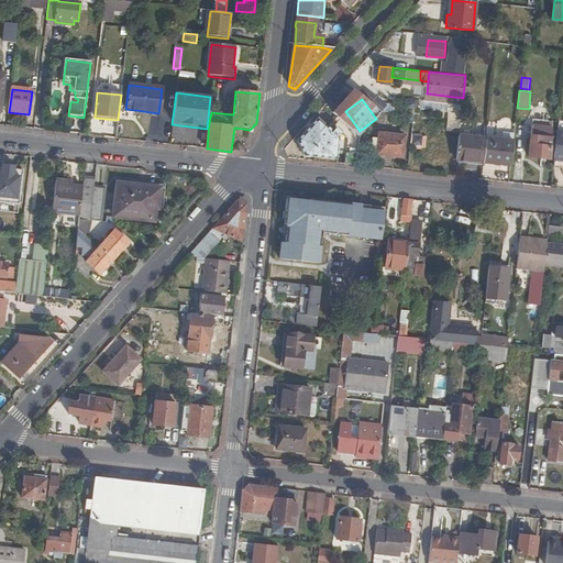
[(331,129),(340,119),(337,116),(328,125),(331,129)]
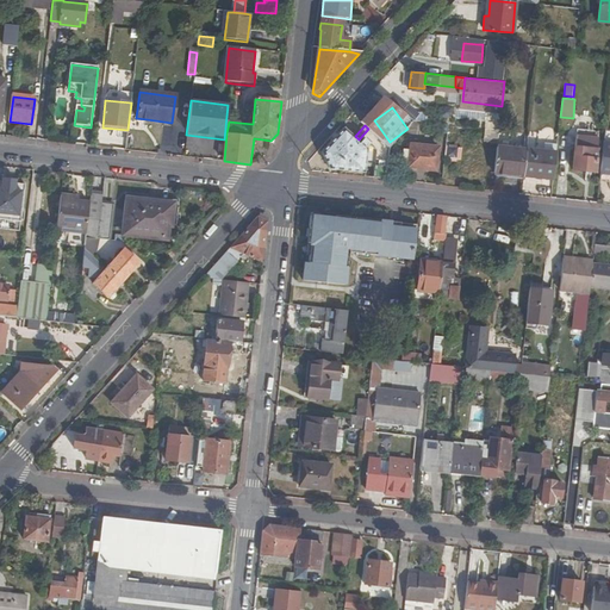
[(374,176),(386,178),(390,145),(368,129),(359,139),(355,136),(344,126),(323,151),(329,168),(340,169),(340,173),(365,176),(366,163),(375,165),(374,176)]
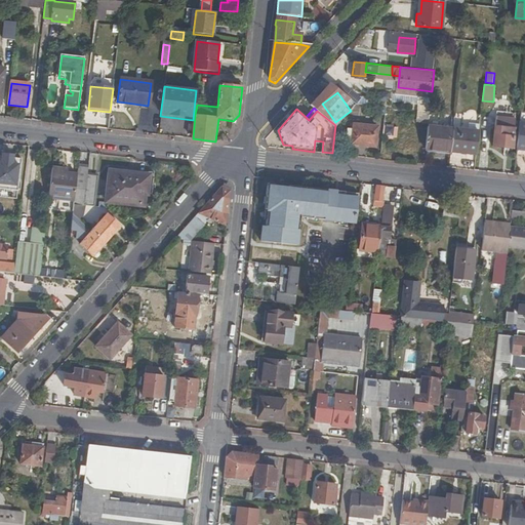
[(496,117),(493,146),(513,148),(516,119),(496,117)]
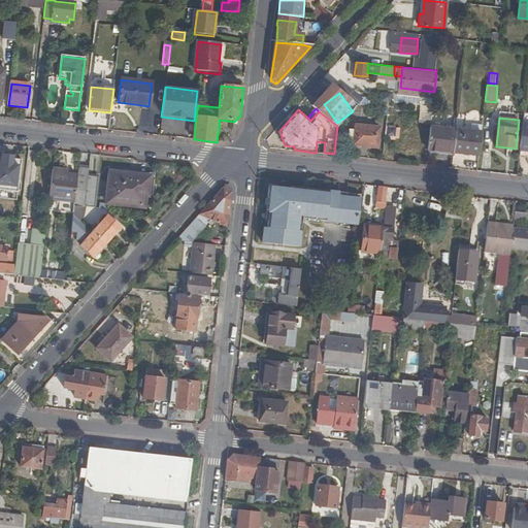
[(350,142),(378,145),(380,127),(359,125),(359,127),(358,132),(350,131),(350,137),(350,142)]
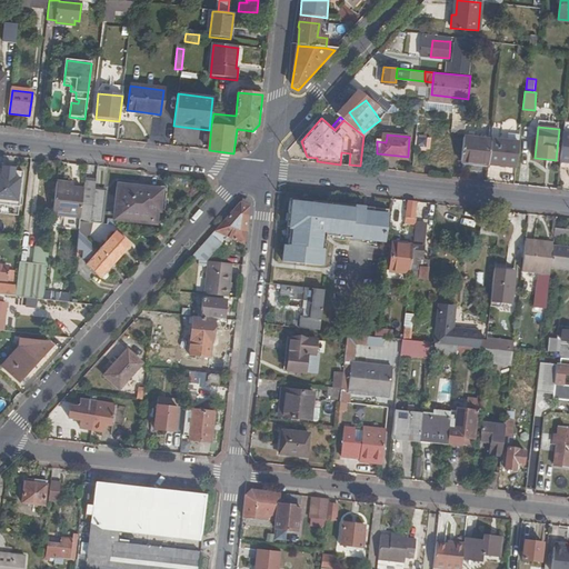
[(429,149),(431,138),(417,135),(415,147),(429,149)]
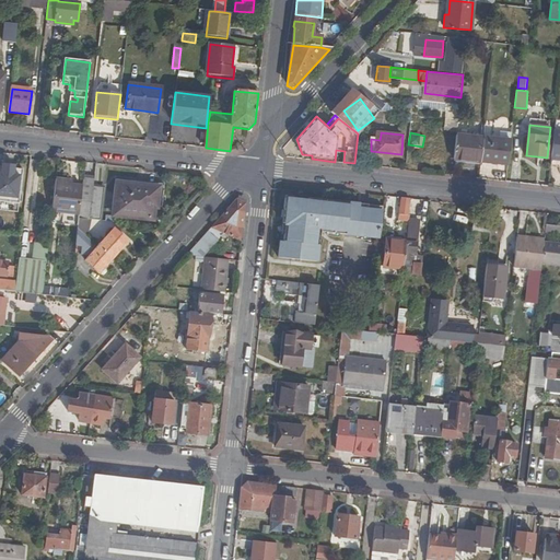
[(358,146),(368,146),(369,135),(359,133),(358,146)]
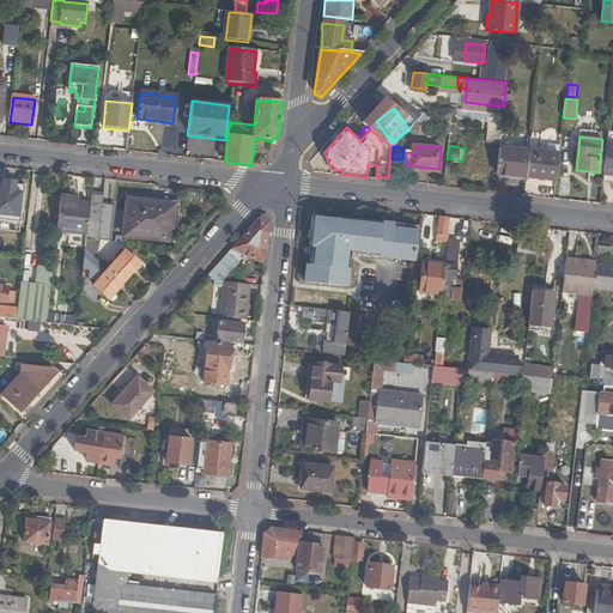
[(416,153),(417,147),(404,147),(402,159),(406,159),(406,152),(416,153)]
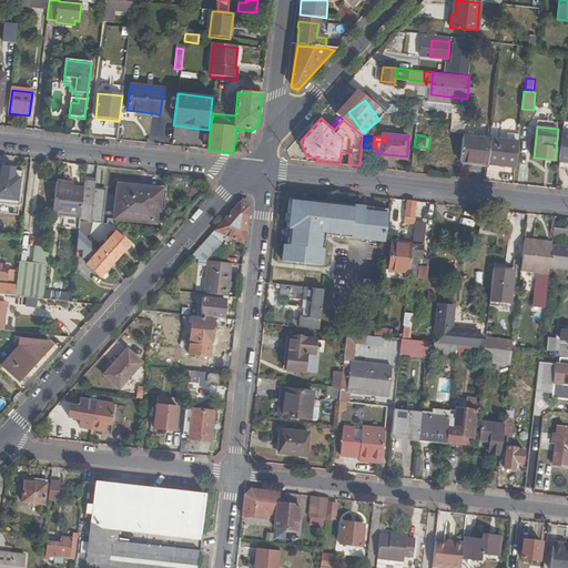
[(487,163),(487,162),(490,140),(463,137),(459,160),(487,163)]
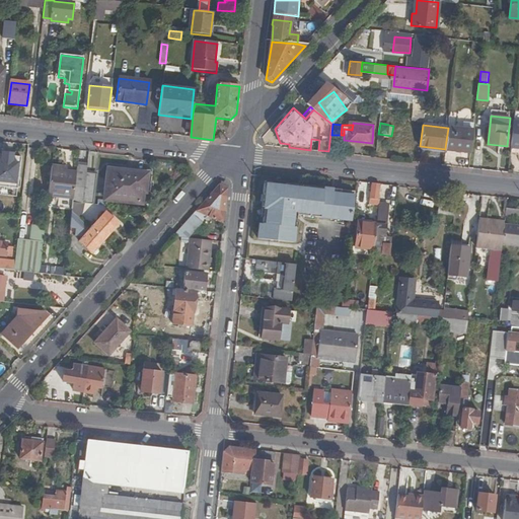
[(445,148),(471,151),(473,130),(448,127),(448,128),(445,148)]
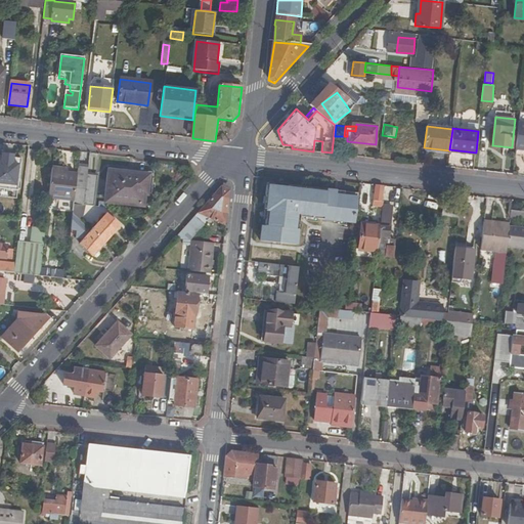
[(3,157),(0,156),(0,188),(18,191),(23,160),(14,159),(14,156),(3,155),(3,157)]
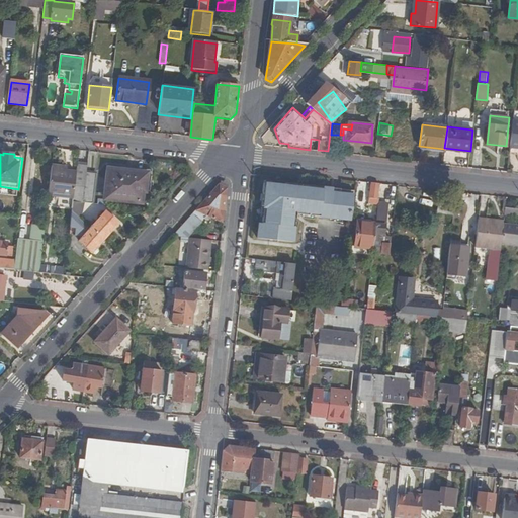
[(87,172),(88,162),(79,161),(77,172),(75,195),(84,196),(87,172)]
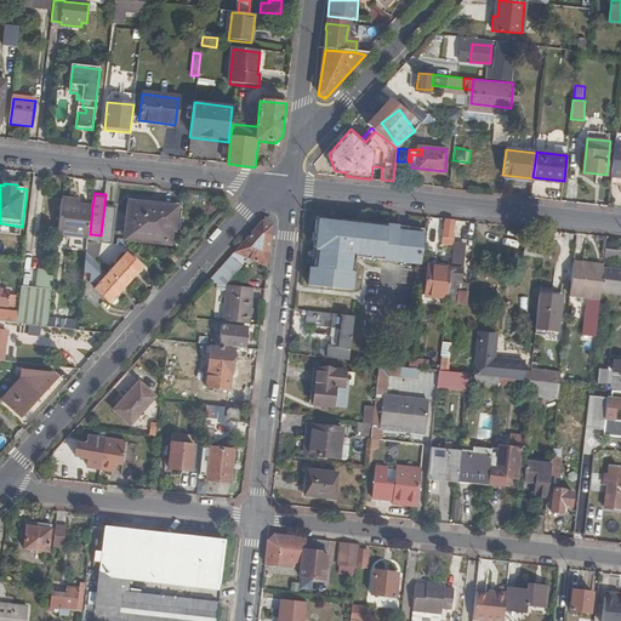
[(61,233),(90,235),(90,234),(92,206),(79,205),(74,204),(75,199),(66,199),(61,233)]
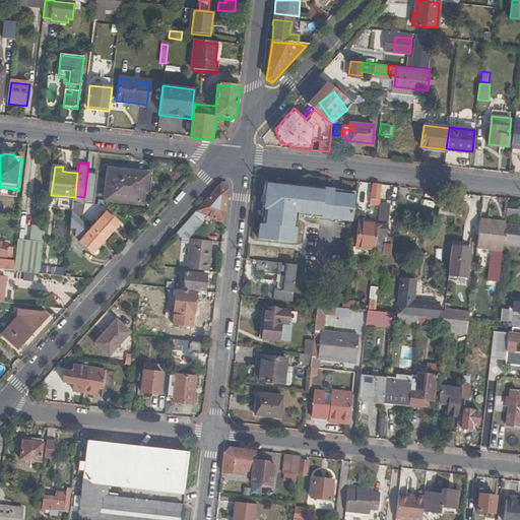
[(107,199),(142,203),(143,191),(150,192),(151,183),(146,183),(147,174),(123,171),(123,170),(109,168),(107,179),(109,179),(107,199)]
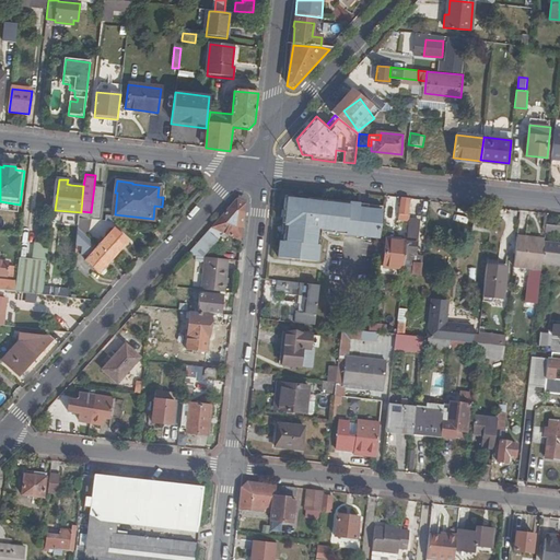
[(91,212),(103,213),(105,187),(94,186),(91,212)]
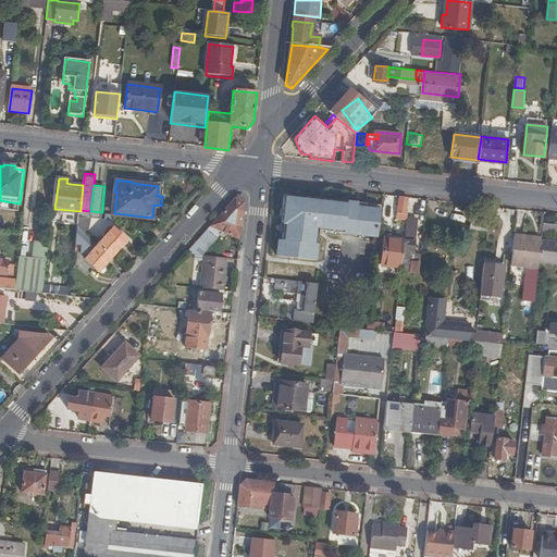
[(409,197),(400,196),(398,219),(407,219),(409,197)]
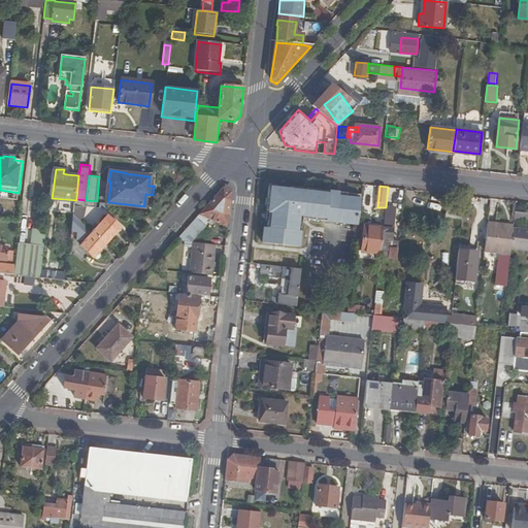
[(359,196),(268,187),(262,244),(298,248),(301,221),(356,227),(359,196)]
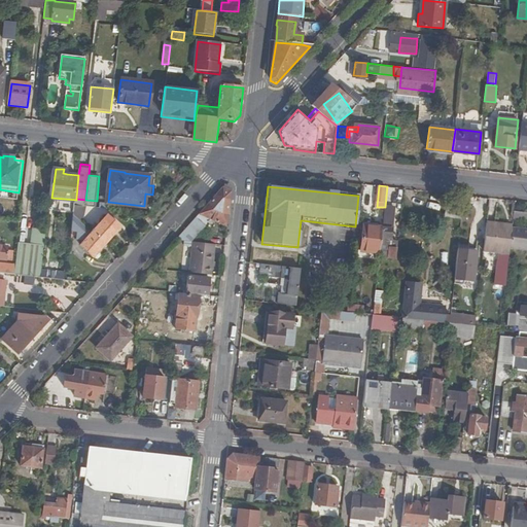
[(223,188),(200,214),(229,229),(232,192),(223,188)]
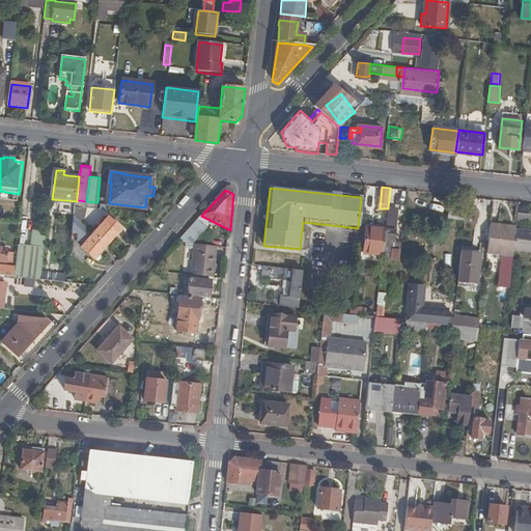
[(77,201),(75,218),(84,226),(86,207),(96,208),(98,202),(86,201),(77,200),(77,201)]
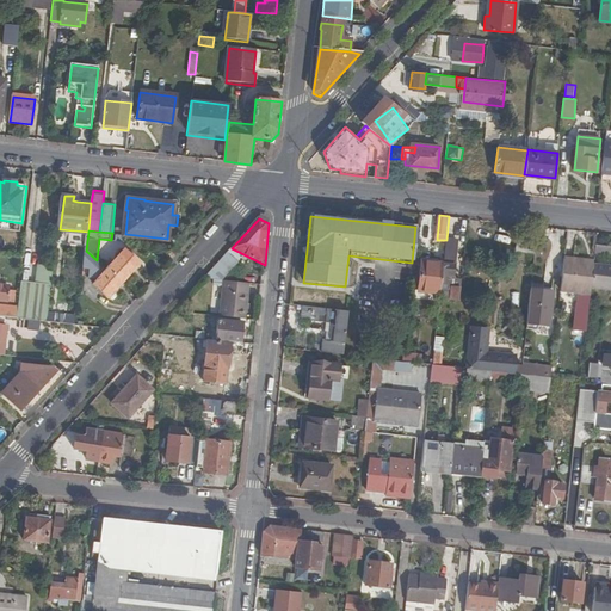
[(446,239),(444,263),(442,292),(440,296),(460,298),(462,279),(452,278),(454,273),(455,273),(456,263),(458,264),(461,240),(446,239)]
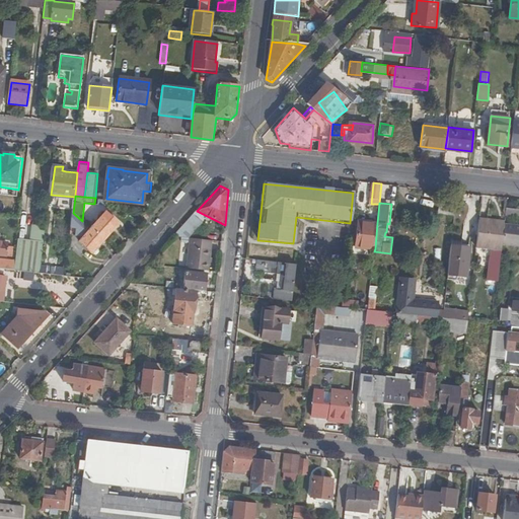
[(91,229),(103,240),(109,235),(112,237),(122,226),(106,212),(91,229)]
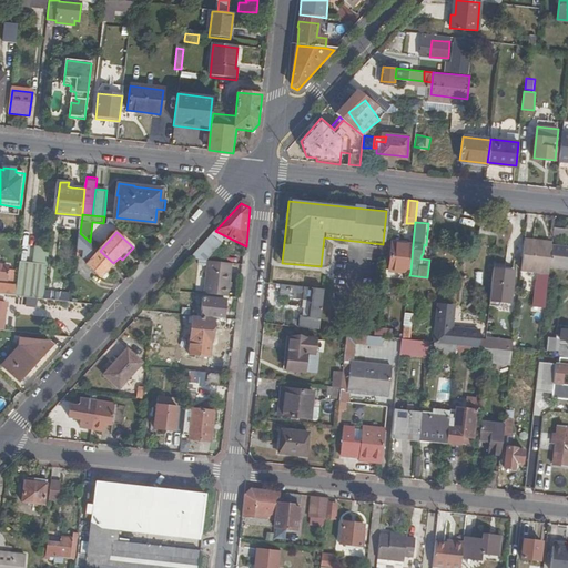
[(108,270),(113,263),(100,251),(90,242),(80,233),(77,257),(92,259),(88,263),(104,279),(111,272),(108,270)]
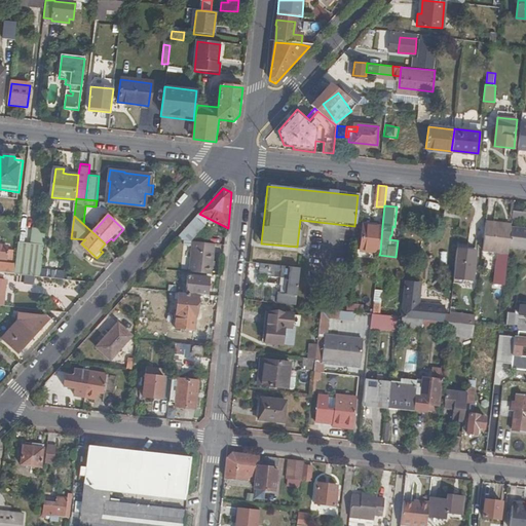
[(204,226),(196,218),(176,240),(190,242),(204,226)]
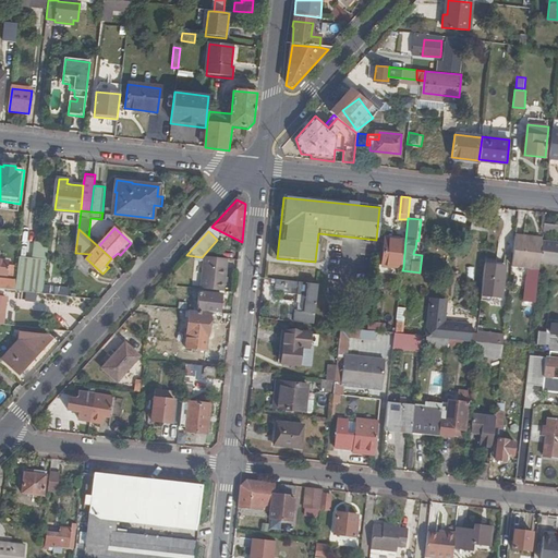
[(544,240),(544,239),(517,235),(513,264),(529,266),(540,267),(541,267),(541,262),(544,240)]
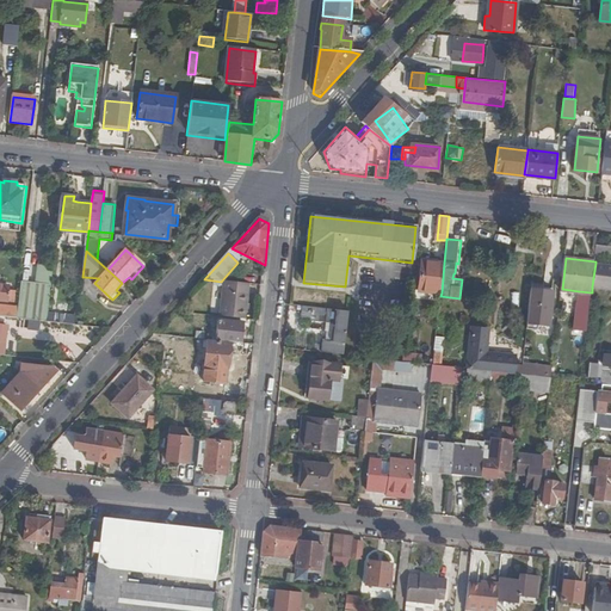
[(442,292),(444,263),(421,260),(419,290),(442,292)]
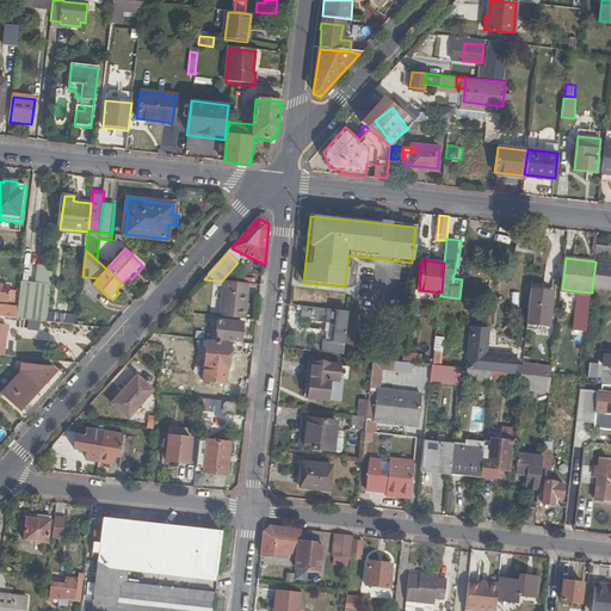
[(610,264),(596,263),(592,287),(610,288),(610,264)]
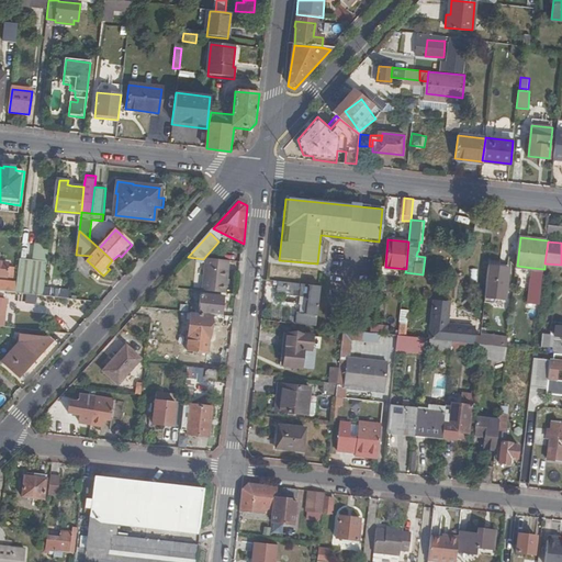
[(36,244),(34,261),(47,262),(49,245),(36,244)]
